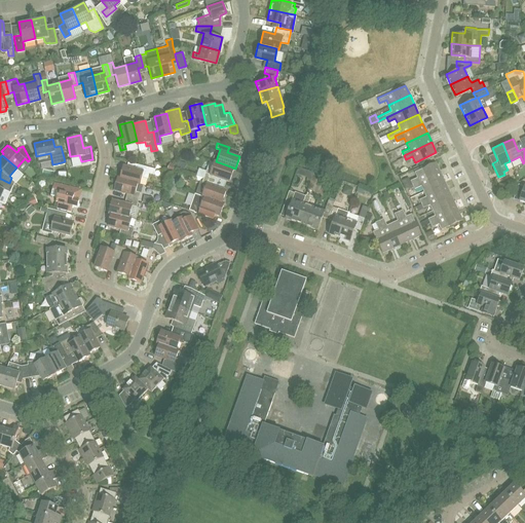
[(175,162),(171,160),(166,169),(171,171),(175,162)]
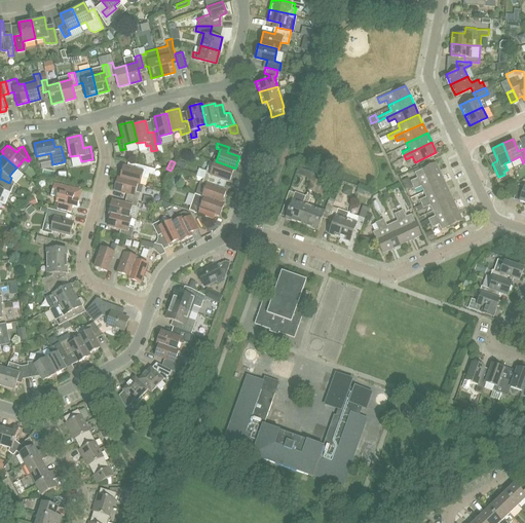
[(216,161),(214,160),(211,169),(205,166),(205,170),(198,167),(196,174),(202,176),(215,180),(217,175),(228,180),(232,167),(233,167),(216,161)]
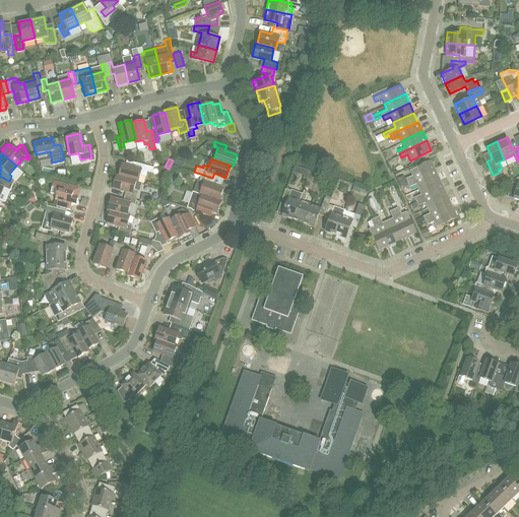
[(407,181),(435,169),(430,158),(409,169),(411,174),(405,177),(407,181)]
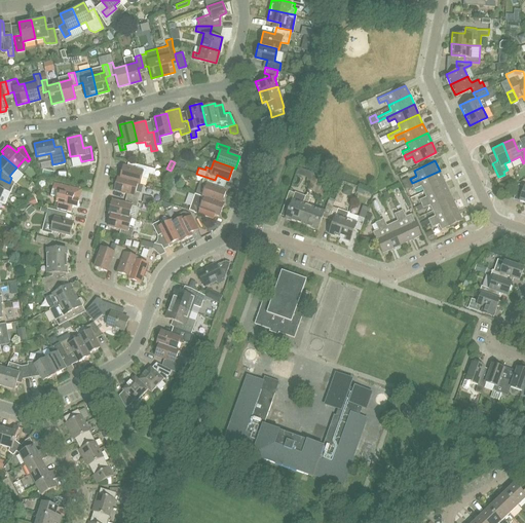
[(154,167),(148,165),(137,162),(135,167),(122,164),(119,177),(137,181),(137,182),(139,182),(141,175),(147,177),(148,172),(153,173),(154,167)]
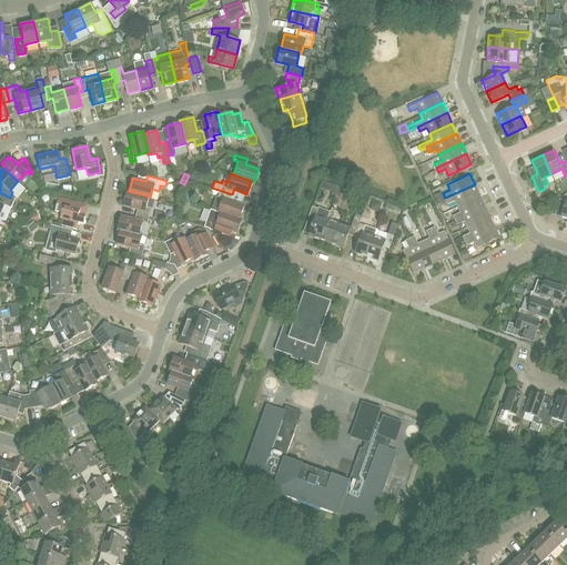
[(335,193),(338,184),(331,182),(327,190),(335,193)]
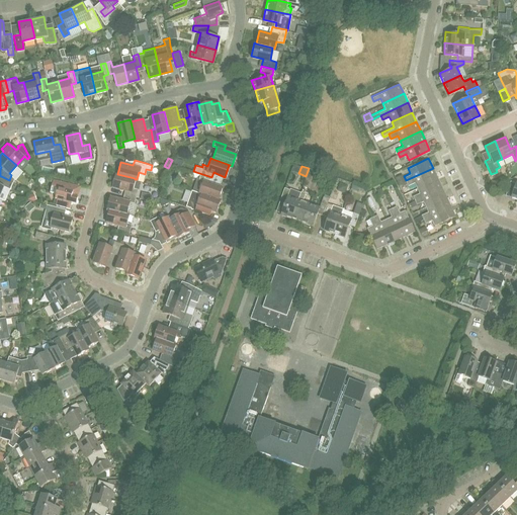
[(162,167),(158,169),(161,176),(167,173),(169,169),(162,167)]
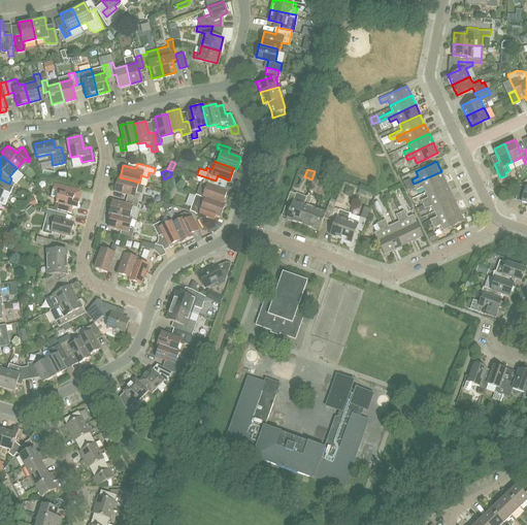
[(424,191),(446,181),(441,171),(414,184),(408,186),(409,188),(415,186),(415,188),(422,185),(424,191)]
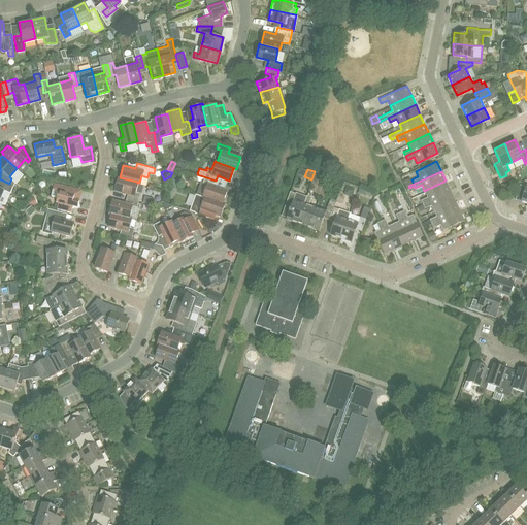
[(120,177),(118,176),(114,190),(127,193),(126,198),(137,201),(140,192),(135,190),(137,183),(137,182),(120,177)]
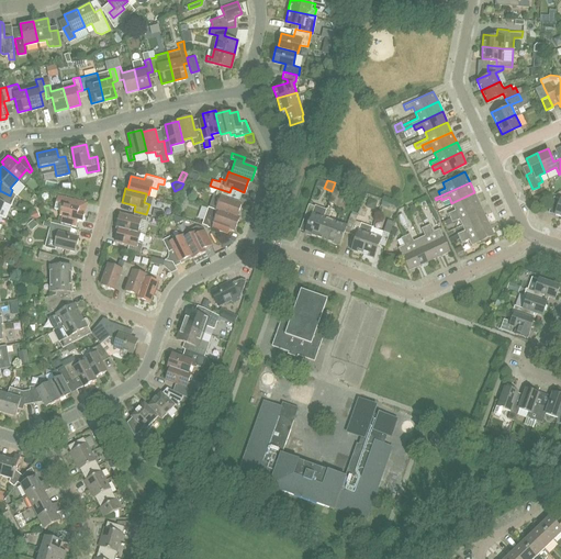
[(227,198),(229,192),(216,188),(211,207),(210,207),(217,209),(236,215),(240,202),(227,198)]
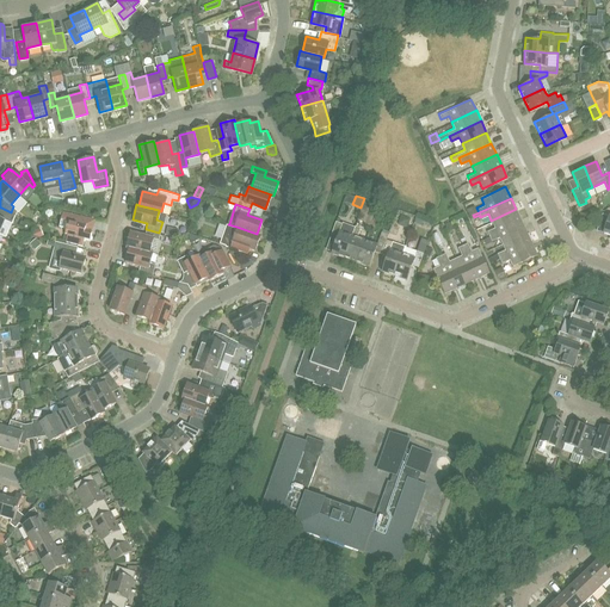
[(14,214),(11,212),(1,208),(0,210),(0,227),(1,225),(8,228),(14,214)]
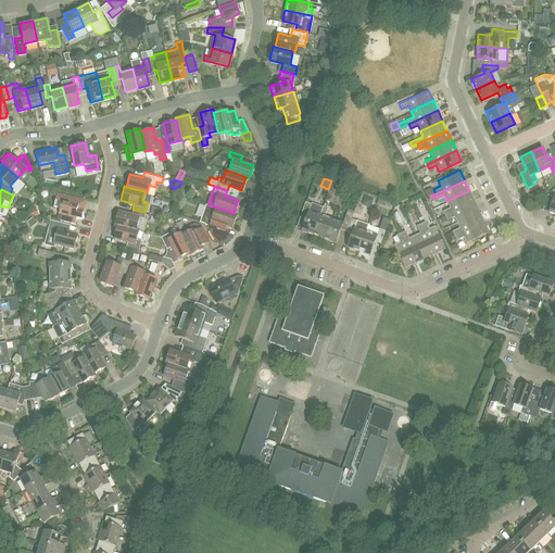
[(444,214),(474,200),(469,190),(446,201),(450,206),(442,210),(444,214)]
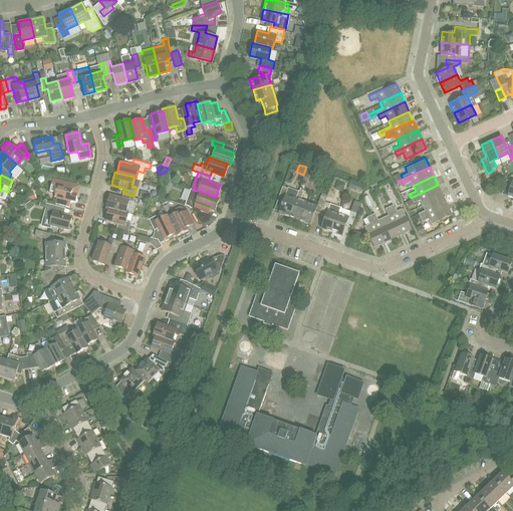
[(73,193),(76,183),(58,178),(52,177),(50,184),(56,185),(55,191),(54,195),(56,196),(55,202),(69,206),(71,200),(75,201),(76,194),(73,193)]
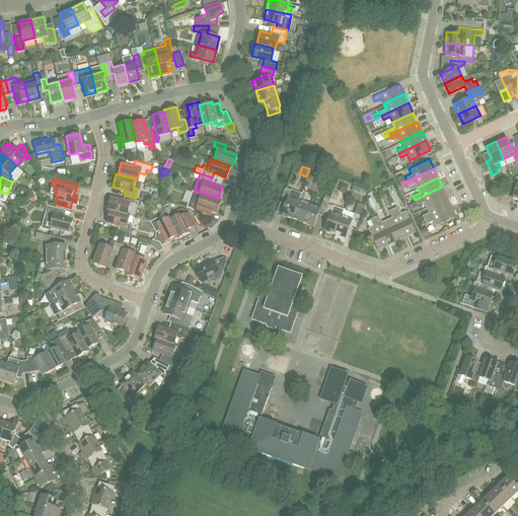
[(517,202),(517,181),(511,179),(509,187),(514,188),(511,197),(517,198),(517,201),(517,203),(517,202)]
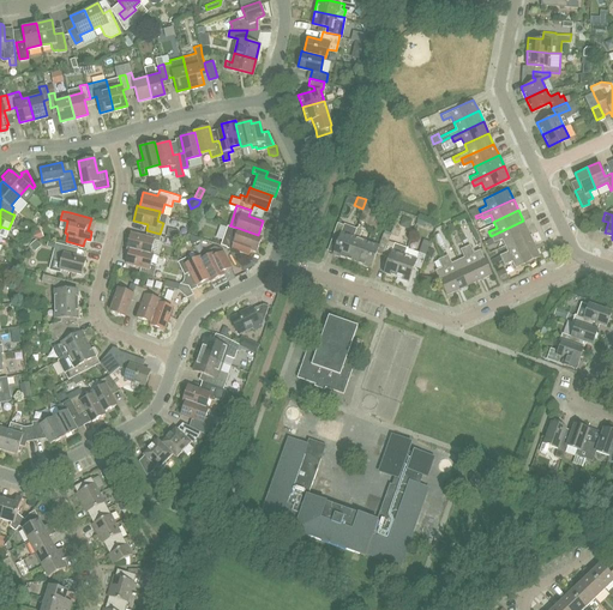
[(355,228),(343,223),(336,221),(331,235),(338,237),(332,253),(344,257),(355,228)]
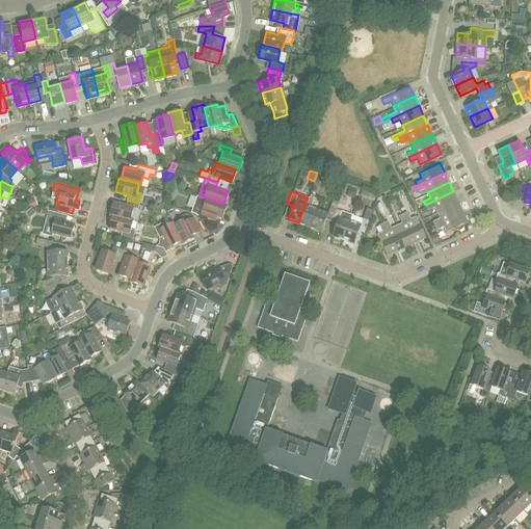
[(388,196),(390,201),(396,197),(394,193),(393,191),(388,193),(387,193),(388,196)]
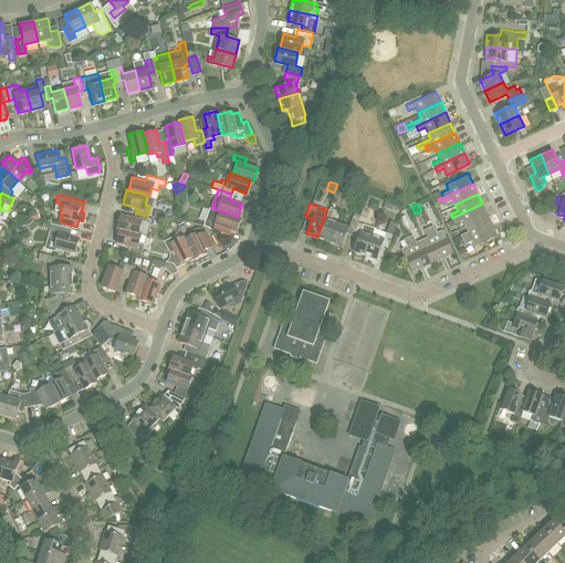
[(464,225),(488,215),(482,204),(452,218),(454,222),(462,219),(464,225)]
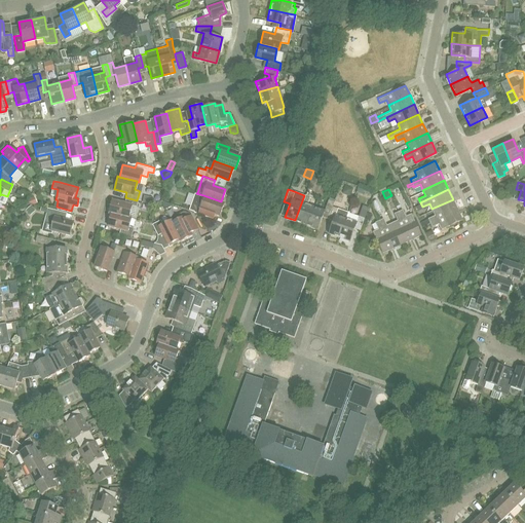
[(223,202),(221,201),(203,195),(196,193),(197,193),(194,192),(188,209),(193,210),(193,211),(212,218),(214,213),(219,215),(223,202)]
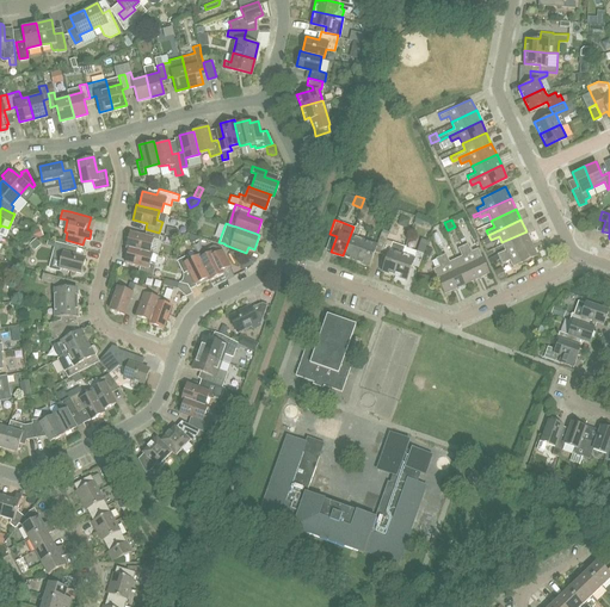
[(166,224),(165,231),(176,234),(177,227),(166,224)]
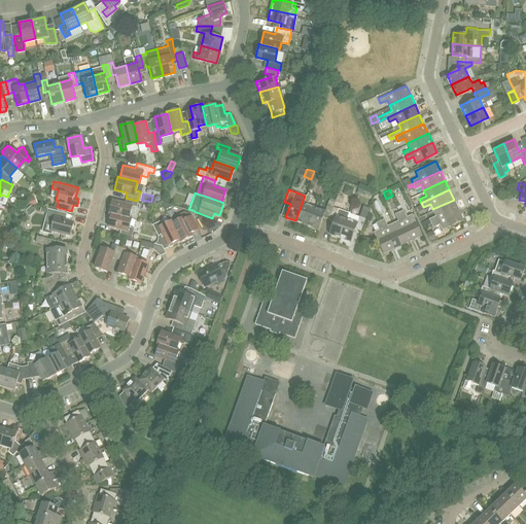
[(307,224),(314,206),(307,204),(310,195),(306,194),(305,196),(295,220),(307,224)]
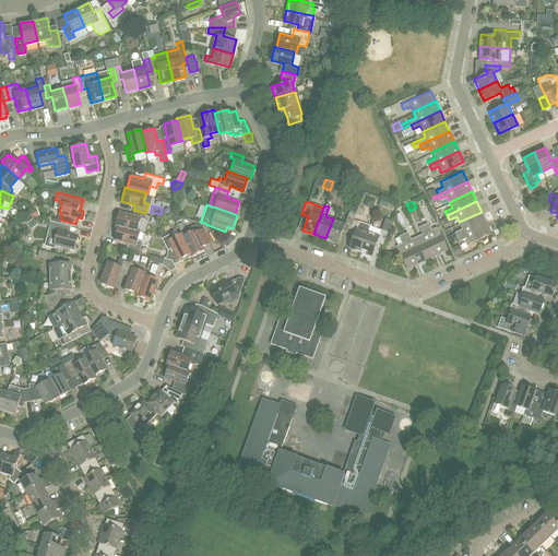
[(144,219),(145,213),(133,210),(131,214),(118,211),(115,225),(117,225),(118,225),(135,229),(139,216),(144,219)]
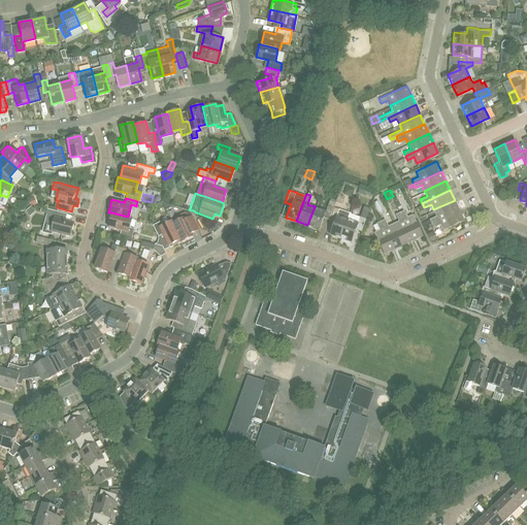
[(328,218),(333,205),(334,201),(329,199),(325,210),(315,206),(307,225),(319,229),(323,216),(328,218)]
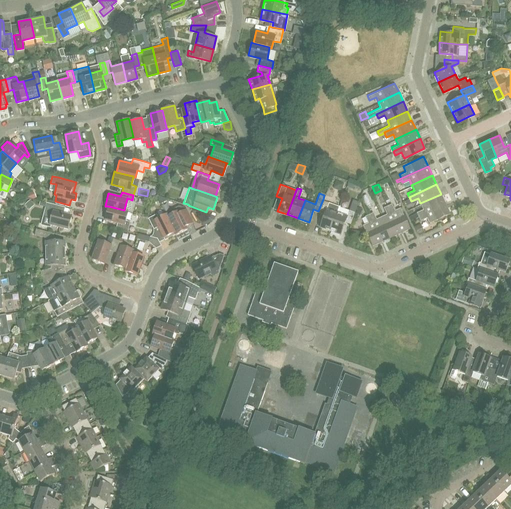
[(418,215),(445,203),(441,194),(420,203),(422,208),(416,211),(418,215)]
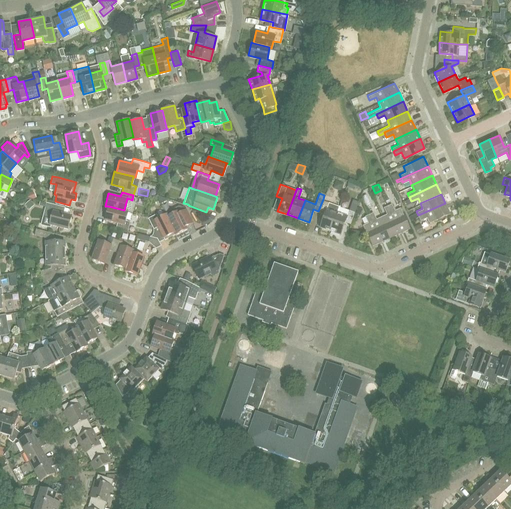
[(29,198),(24,203),(29,208),(34,203),(30,199),(29,198)]
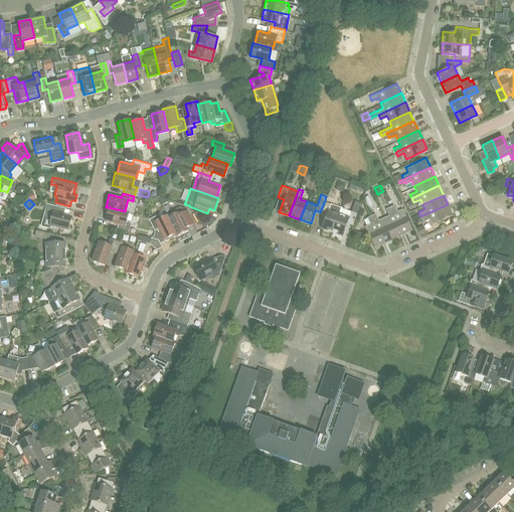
[(334,204),(330,202),(325,200),(320,212),(326,214),(321,227),(332,230),(338,213),(332,211),(334,204)]
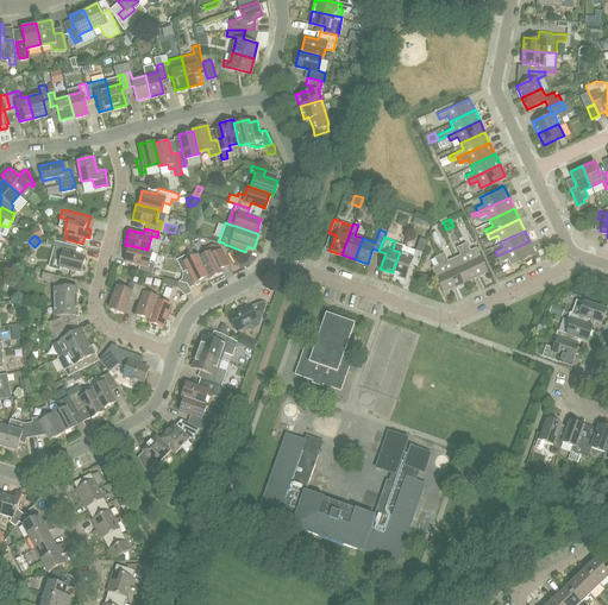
[(67,241),(55,239),(50,254),(51,254),(49,265),(58,268),(58,269),(60,269),(60,265),(80,270),(85,256),(75,253),(64,250),(67,241)]
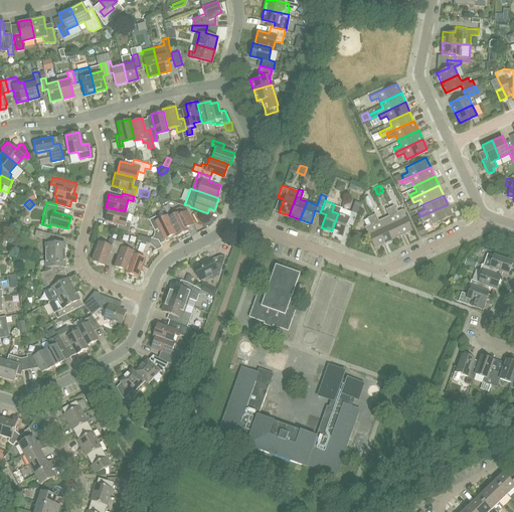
[(389,205),(402,232),(411,228),(402,207),(396,210),(393,203),(389,205)]
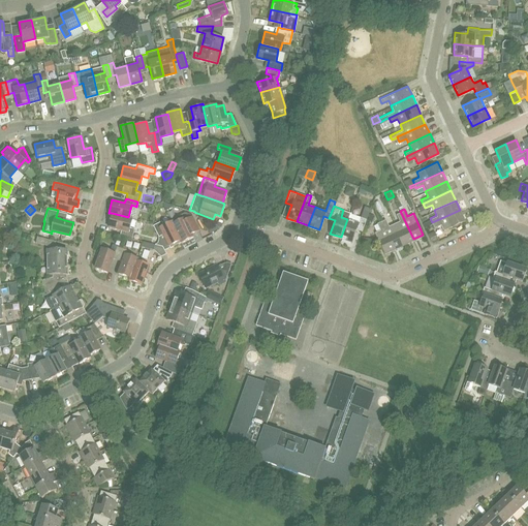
[(460,210),(432,222),(434,226),(440,223),(443,229),(464,220),(460,210)]
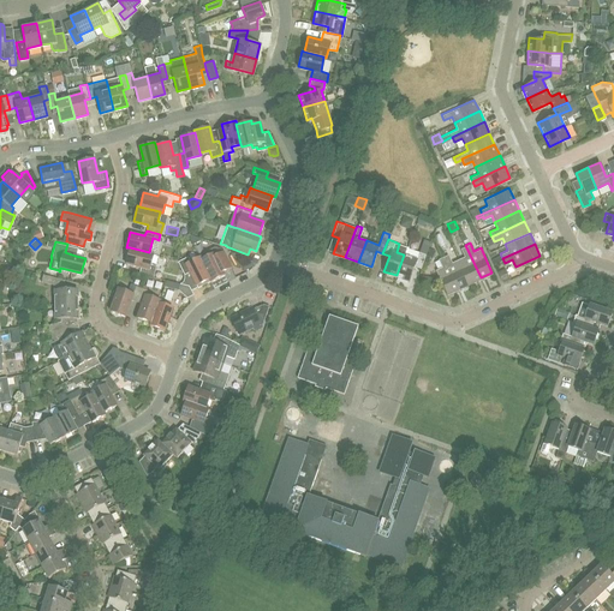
[(209,277),(210,280),(224,273),(222,270),(231,265),(221,247),(214,245),(204,250),(207,255),(201,258),(200,258),(209,277)]
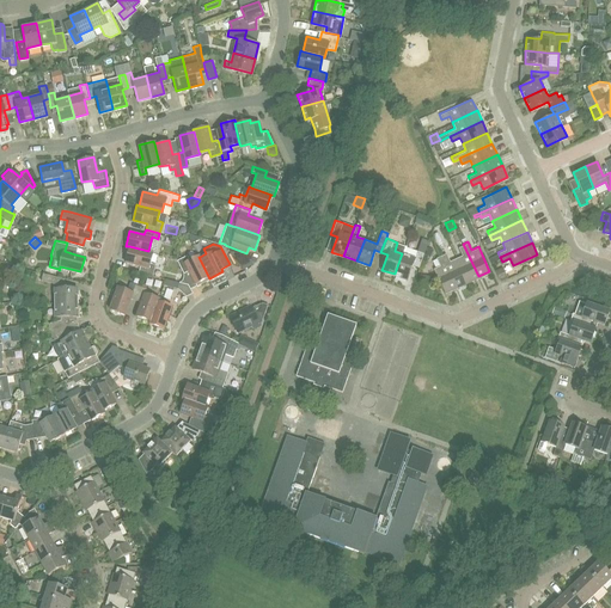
[(423,251),(416,250),(405,245),(405,244),(402,253),(395,274),(407,278),(411,263),(419,265),(423,251)]
